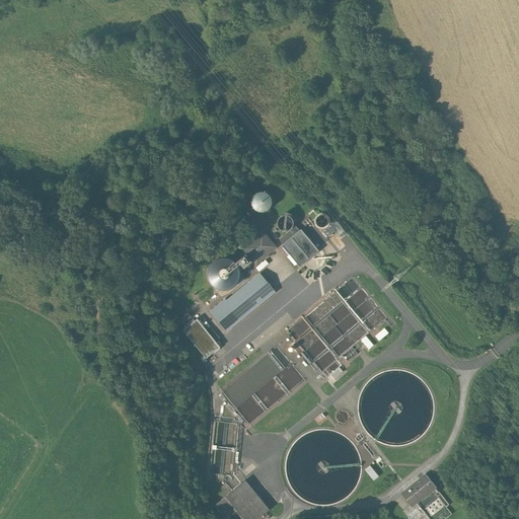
[(282,198),(268,188),(257,202),(273,212),(282,198)]
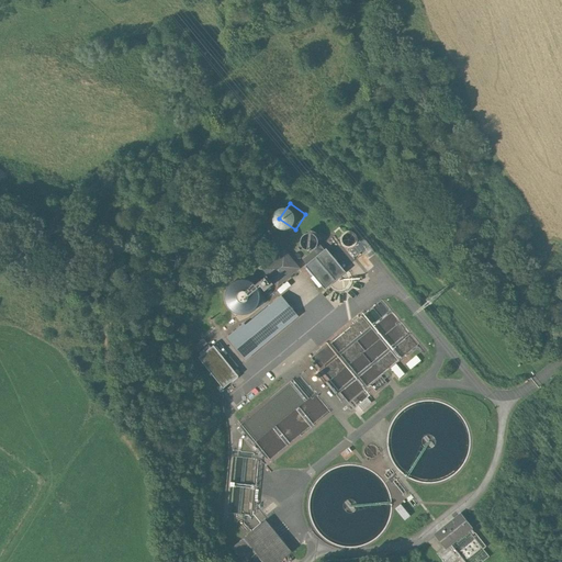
[(261,269),(278,289),(300,270),(284,250),(261,269)]
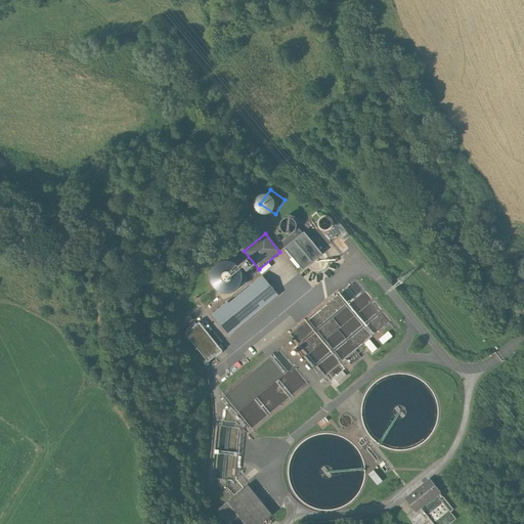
[(285,249),(303,271),(322,256),(304,233),(285,249)]
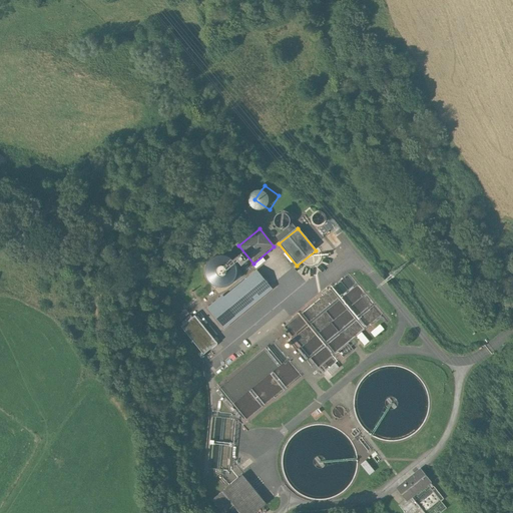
[(207,309),(223,330),(273,290),(257,270),(207,309)]
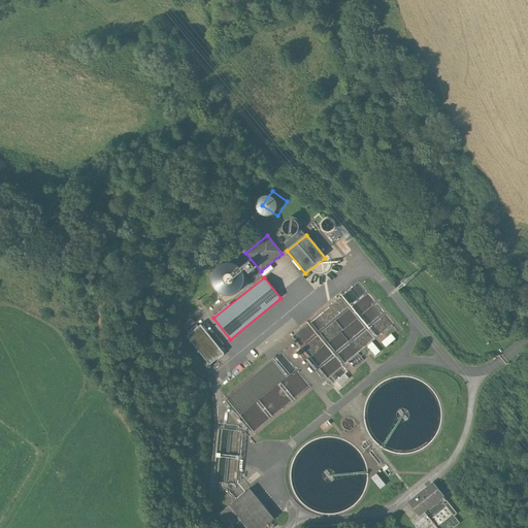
[(224,355),(200,326),(186,337),(209,367),(224,355)]
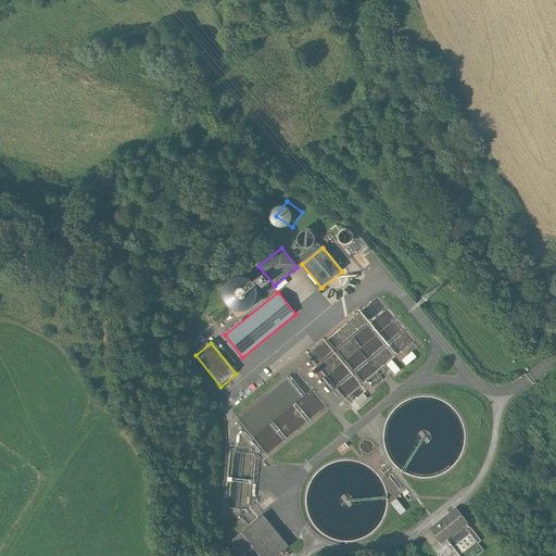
[(395,358),(390,362),(397,373),(404,369),(395,358)]
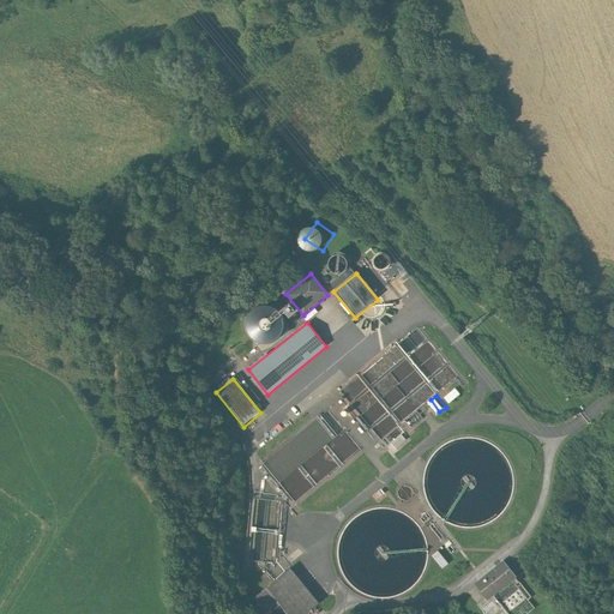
[(264,506),(262,560),(277,560),(280,506),(264,506)]
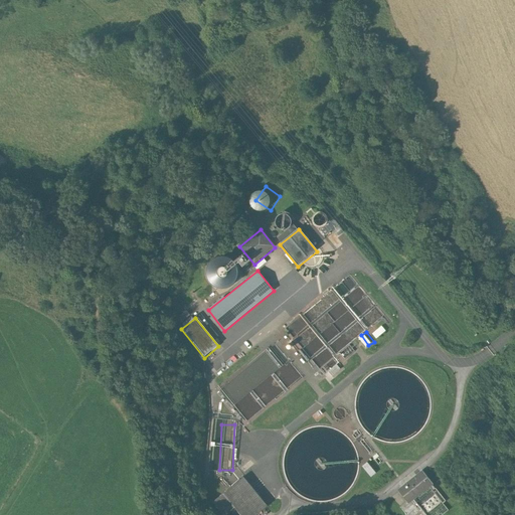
[(366,465),(374,475),(379,472),(371,462),(366,465)]
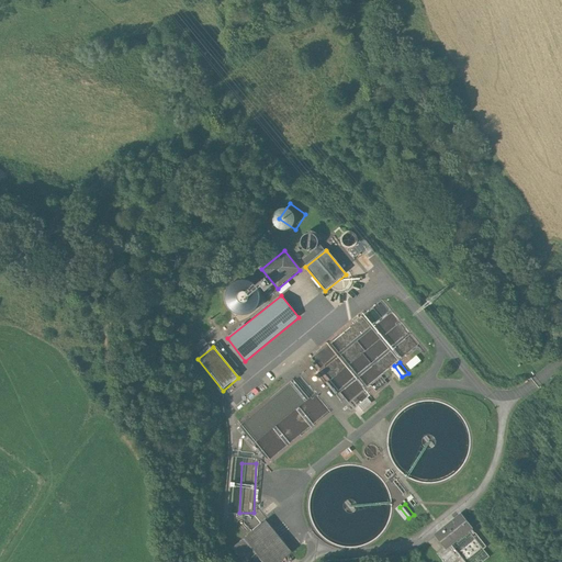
[(434,535),(446,549),(473,527),(461,513),(434,535)]
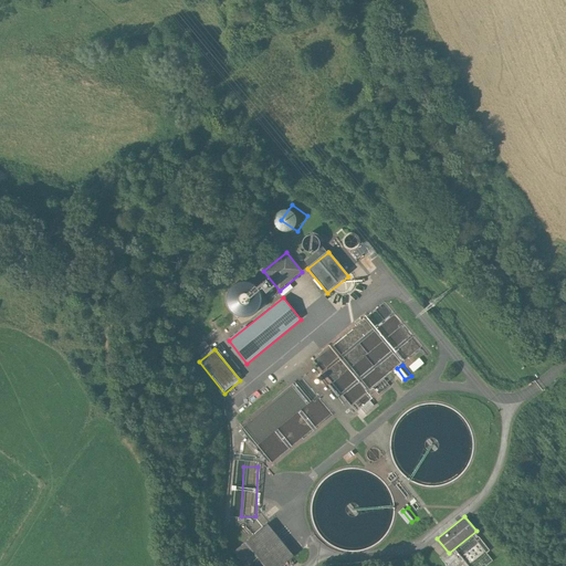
[(279,565),(295,553),(270,523),(234,552),(245,565),(247,565),(260,555),(269,565),(279,565)]
